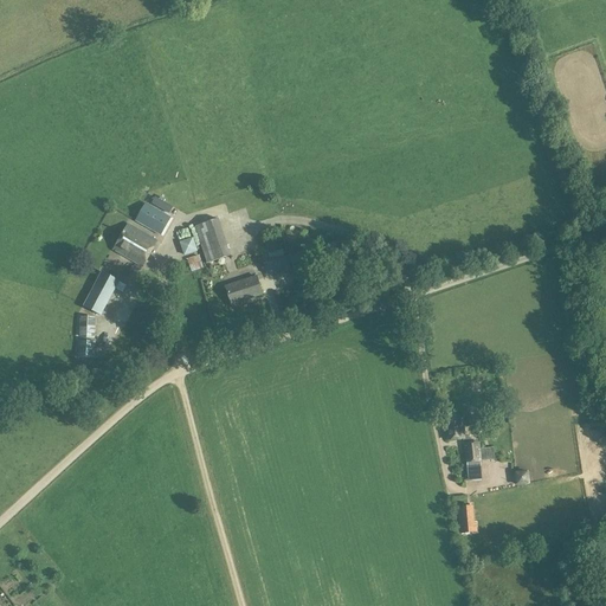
[(144,205),(135,223),(162,237),(172,219),(144,205)]
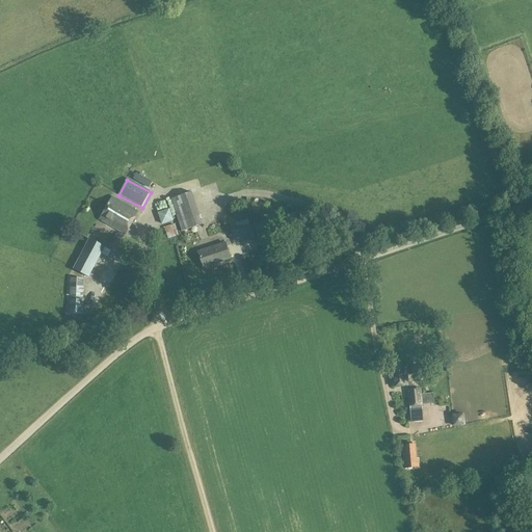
[(203,224),(192,192),(171,200),(182,232),(203,224)]
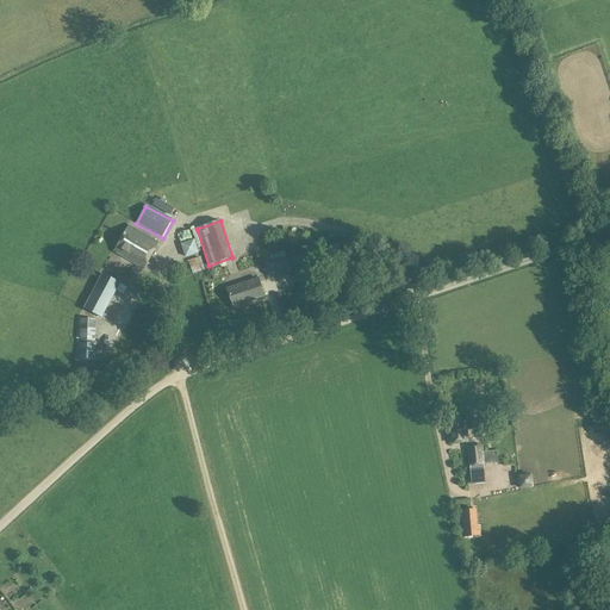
[(159,243),(129,226),(114,253),(144,269),(159,243)]
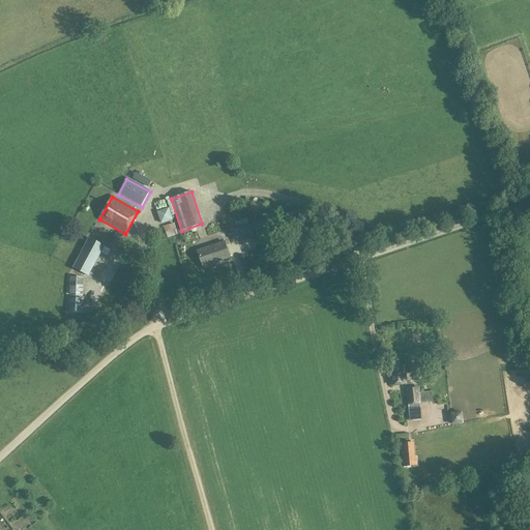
[(170,210),(172,210),(172,206),(156,209),(158,222),(171,218),(170,210)]
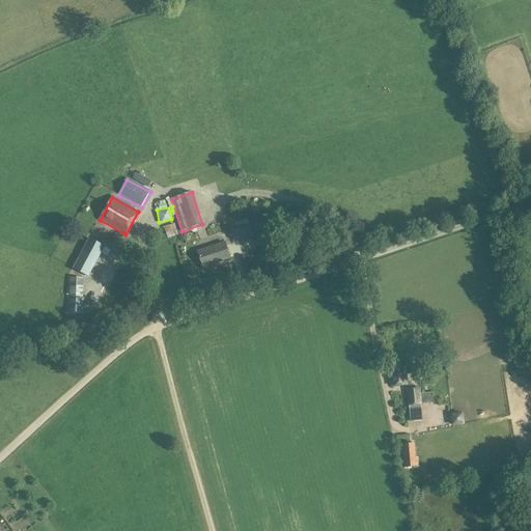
[(172,222),(162,226),(167,238),(177,233),(172,222)]
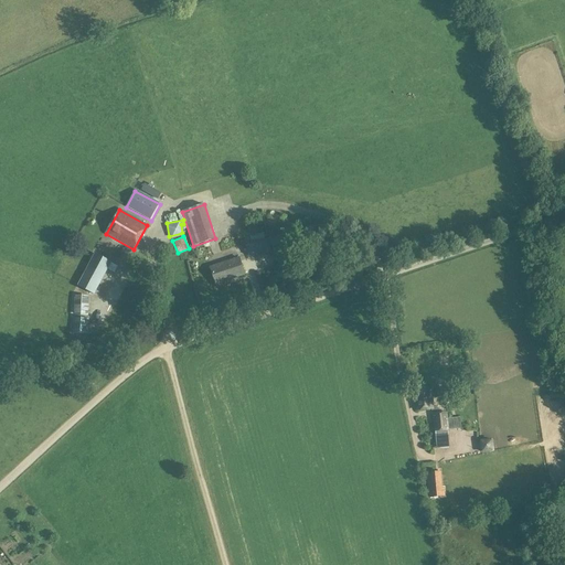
[(272,240),(276,264),(289,260),(284,237),(272,240)]
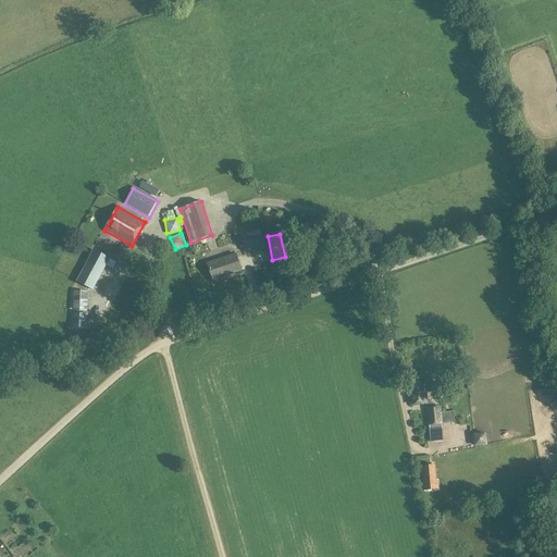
[(245,252),(254,251),(251,242),(244,244),(245,252)]
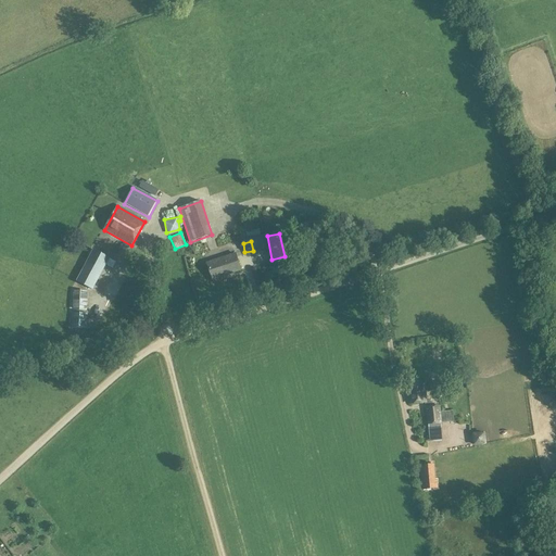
[(93,250),(77,281),(92,290),(110,258),(93,250)]
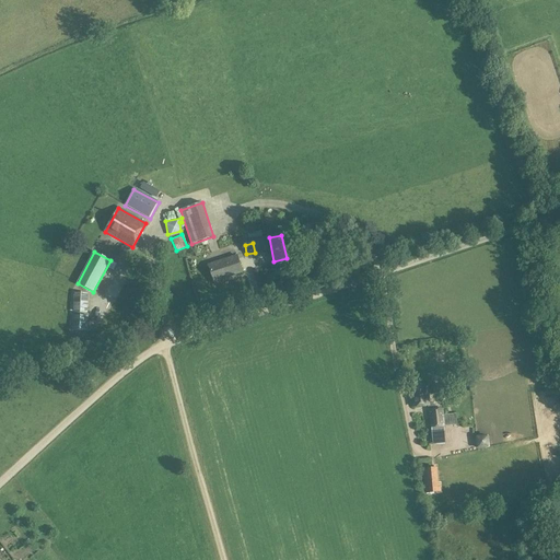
[(237,256),(209,266),(214,282),(243,273),(237,256)]
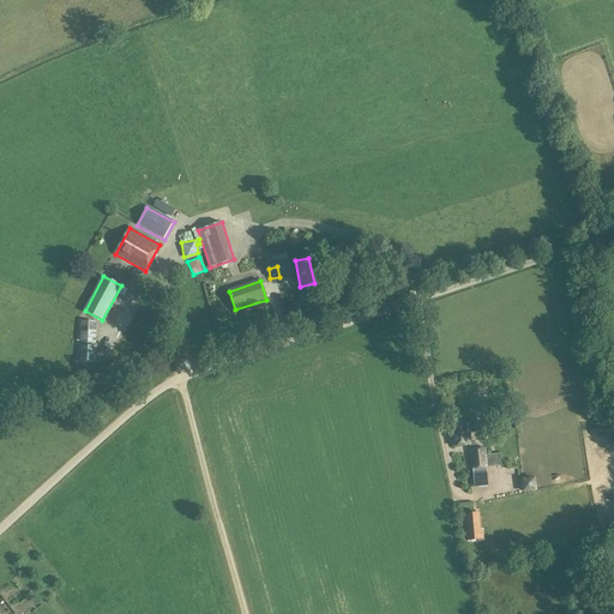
[(82,339),(94,341),(94,326),(82,326),(82,339)]
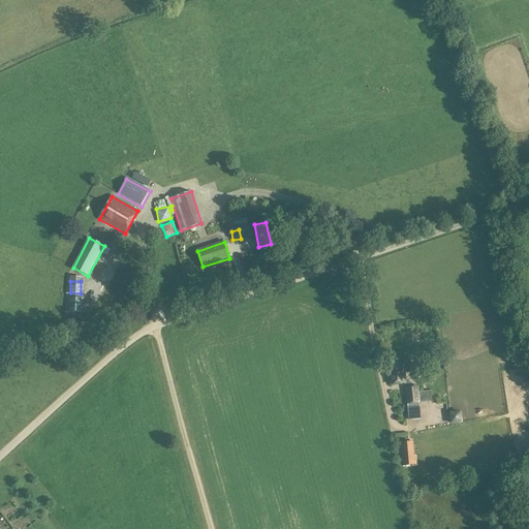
[(68,298),(68,313),(84,314),(84,299),(68,298)]
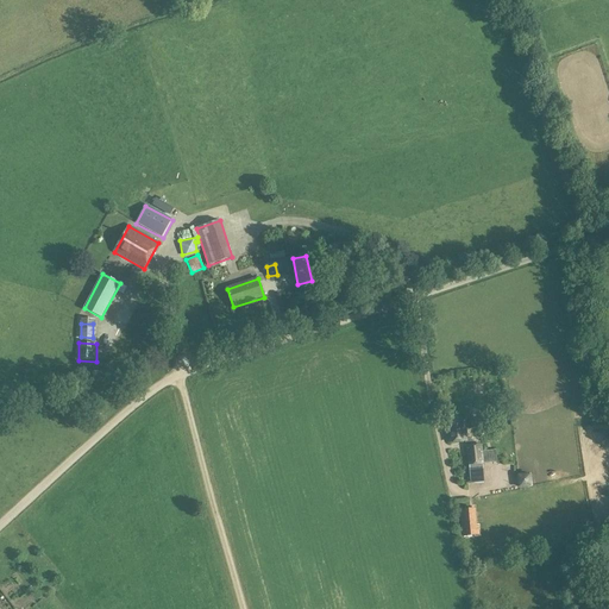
[(465,441),(468,441),(468,437),(466,429),(478,428),(477,419),(449,420),(450,431),(447,431),(449,443),(465,441)]
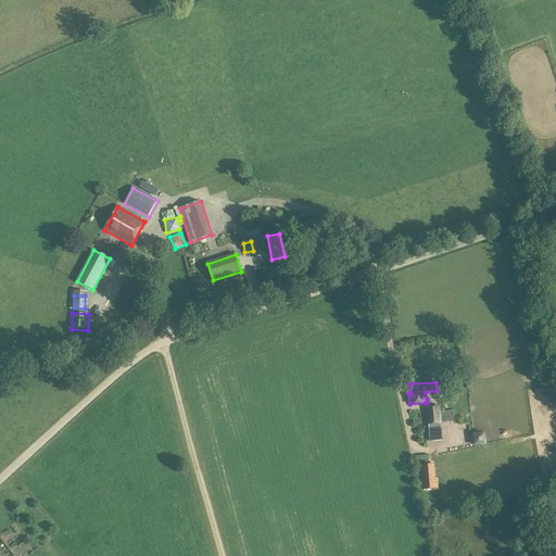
[(427,403),(425,403),(426,408),(428,408),(429,427),(430,439),(442,438),(441,426),(441,424),(447,422),(446,412),(440,413),(440,407),(434,407),(434,404),(428,399),(427,399),(427,403)]
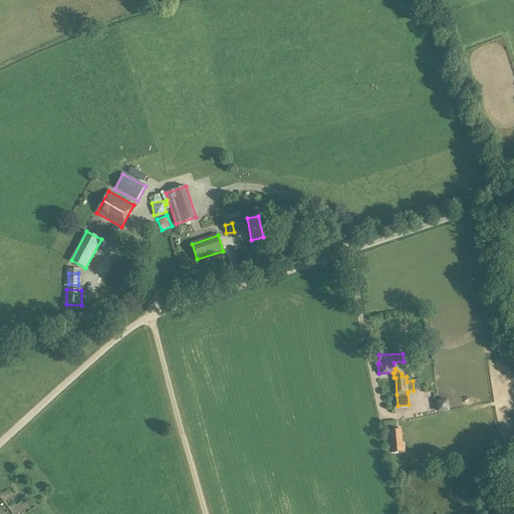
[(437,401),(437,413),(448,413),(448,401),(437,401)]
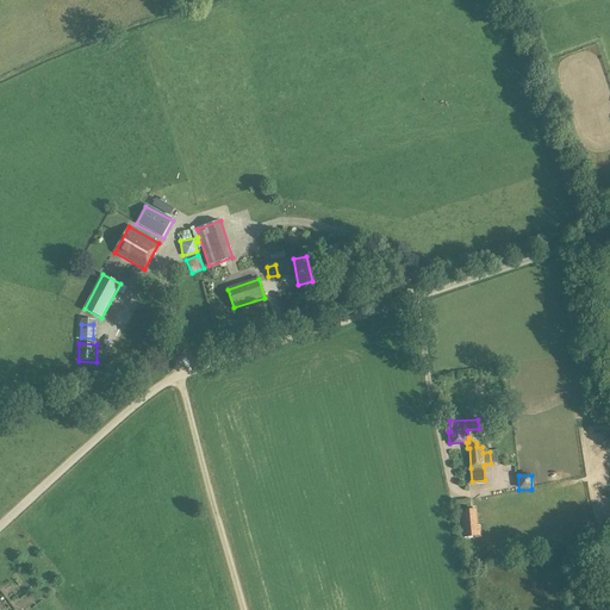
[(464,537),(479,536),(479,528),(477,528),(475,521),(462,522),(464,537)]
